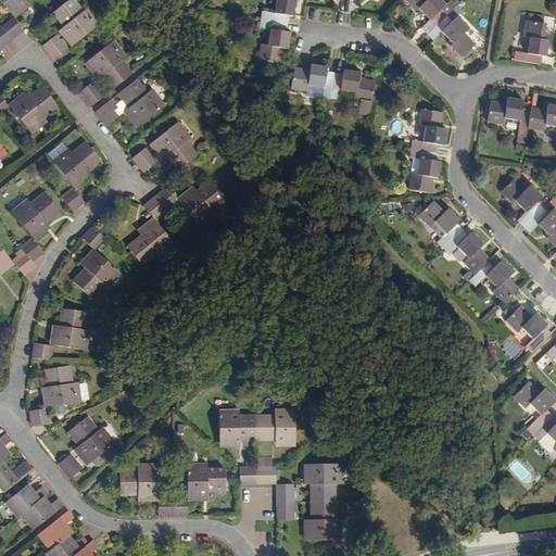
[(19,0),(12,7),(16,12),(29,0),(19,0)]
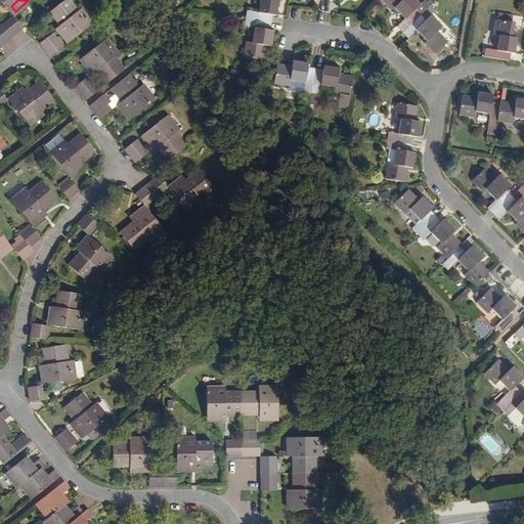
[(78,5),(74,0),(59,0),(51,7),(60,19),(63,17),(67,20),(64,24),(74,36),(92,19),(81,3),(78,5)]
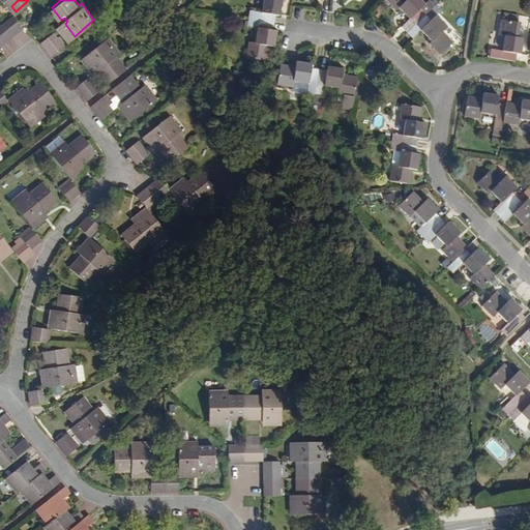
[(242,17),(271,22),(274,0),(255,0),(254,8),(243,6),(242,17)]
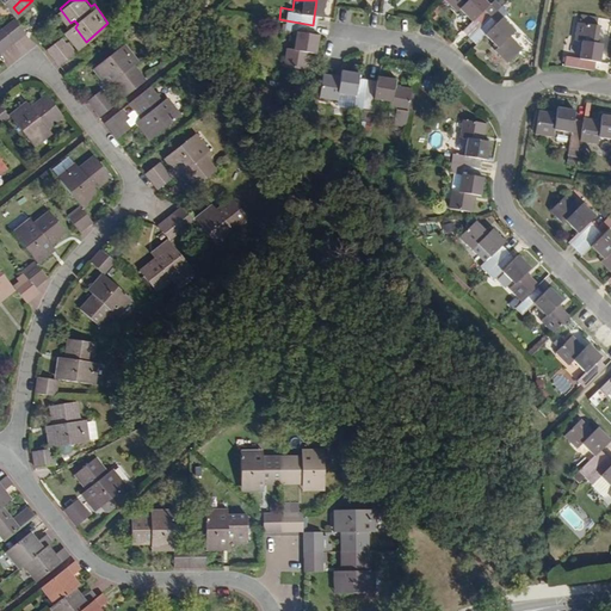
[(458,29),(464,36),(486,12),(494,4),(489,0),(442,0),(452,10),(456,5),(468,17),(458,29)]
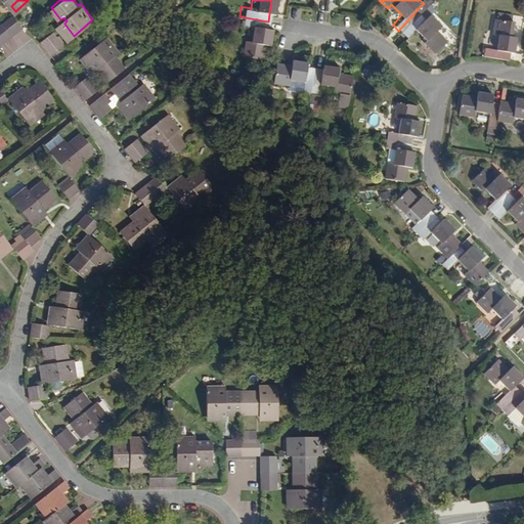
[(83,2),(81,3),(92,19),(95,17),(83,2)]
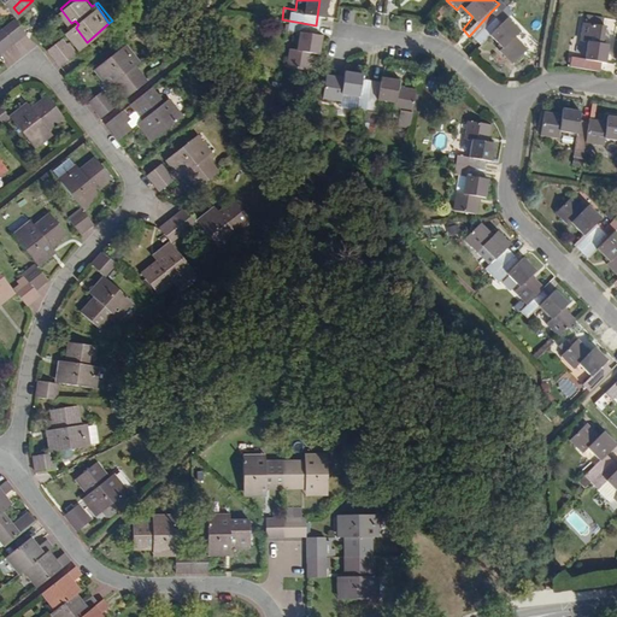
[(491,12),(469,36),(476,42),(488,31),(499,42),(497,48),(510,60),(522,45),(512,33),(516,27),(505,15),(499,19),(491,12)]
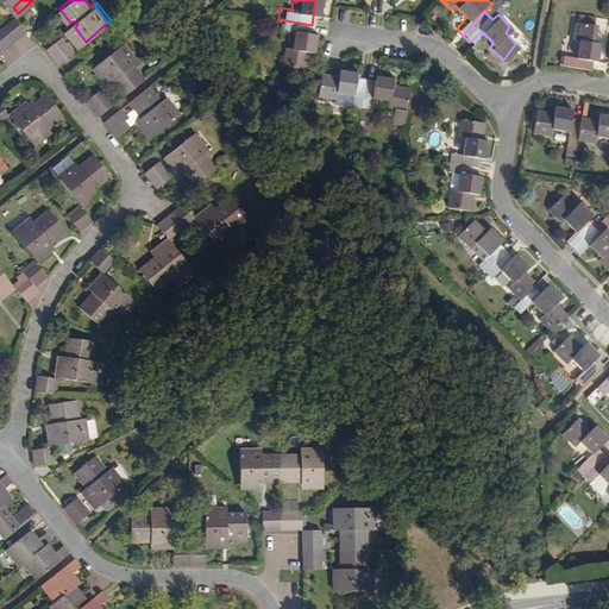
[(18,13),(2,24),(13,38),(27,27),(18,13)]
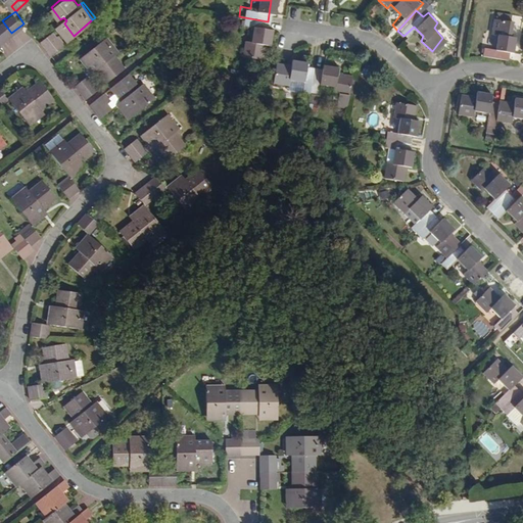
[(238,55),(240,56),(256,58),(259,43),(264,44),(268,21),(239,16),(238,24),(249,25),(247,39),(240,39),(238,55)]
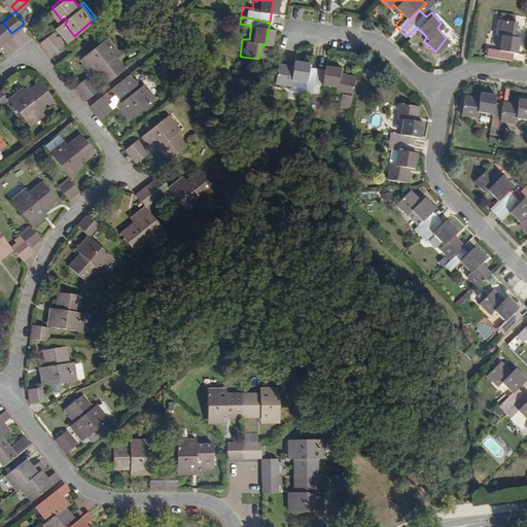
[(64,18),(61,20),(58,23),(71,38),(74,36),(65,24),(67,21),(64,18)]
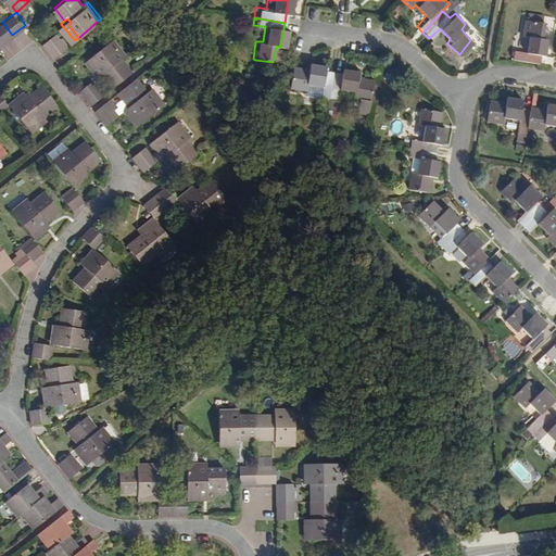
[(510,50),(509,58),(536,62),(536,54),(541,53),(543,37),(536,36),(539,23),(521,21),(519,37),(523,38),(522,50),(510,50)]
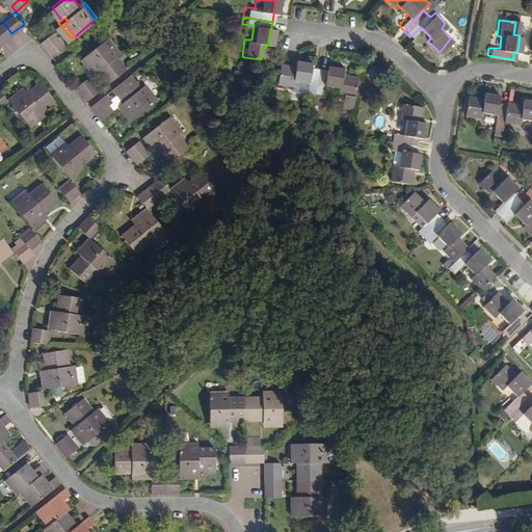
[(11,33),(2,21),(0,22),(0,42),(11,33)]
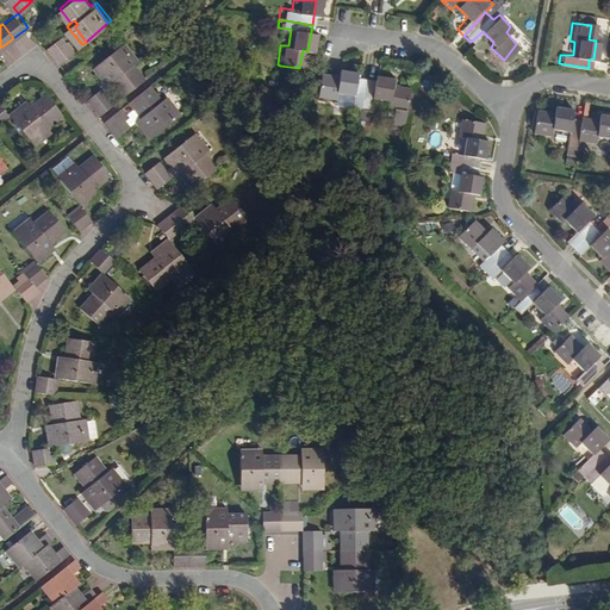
[(50,48),(60,61),(74,50),(63,37),(50,48)]
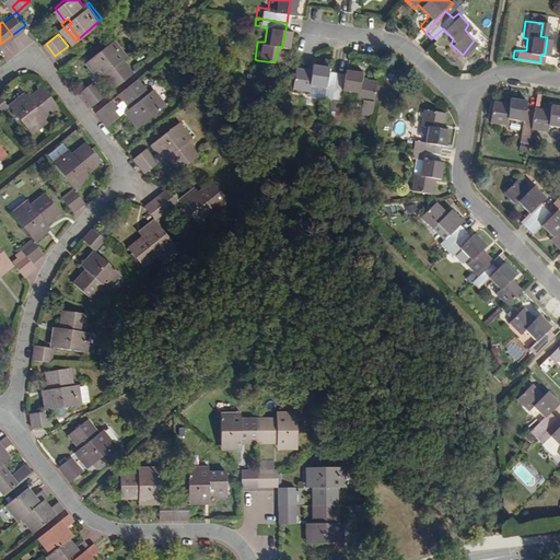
[(113,38),(125,54),(128,50),(116,35),(113,38)]
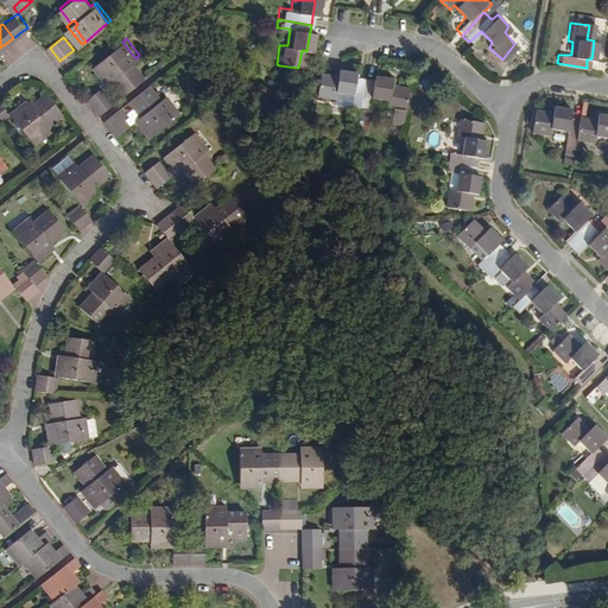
[(126,92),(146,75),(133,58),(135,58),(122,42),(100,59),(111,73),(107,76),(109,80),(114,76),(126,92)]
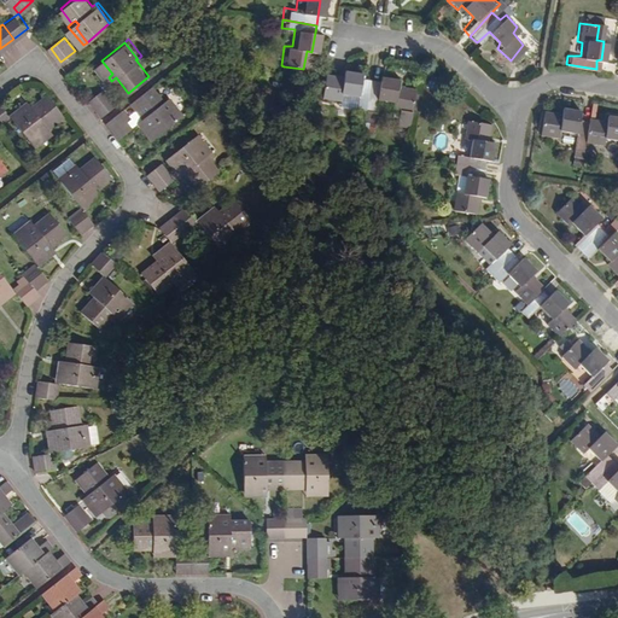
[(98,63),(109,77),(112,74),(101,60),(98,63)]
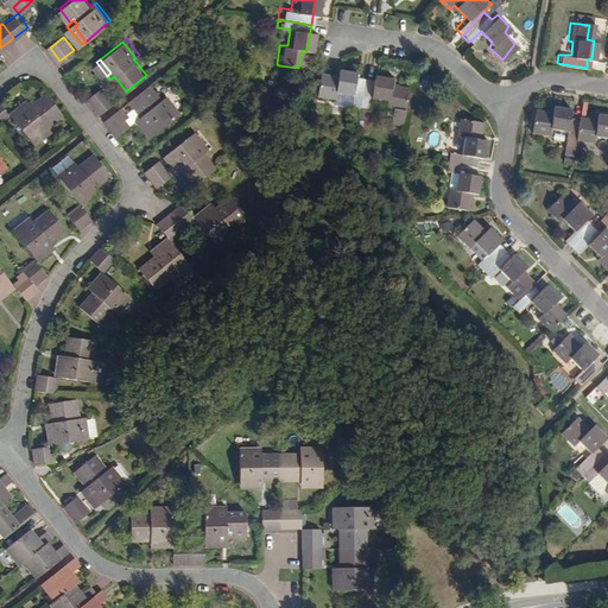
[(344,107),(354,108),(359,80),(348,77),(349,71),(334,69),(333,75),(315,71),(312,96),(329,99),(331,92),(347,94),(344,107)]
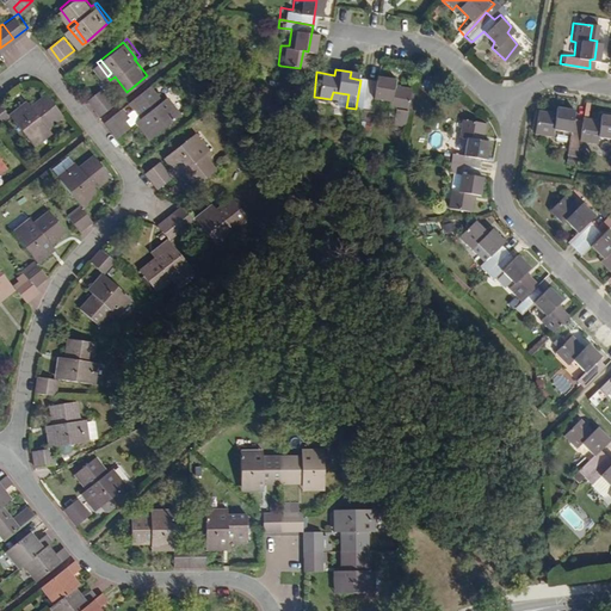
[(383,106),(400,110),(403,88),(390,86),(390,80),(371,76),(370,81),(360,80),(356,109),(365,110),(368,98),(383,99),(383,106)]
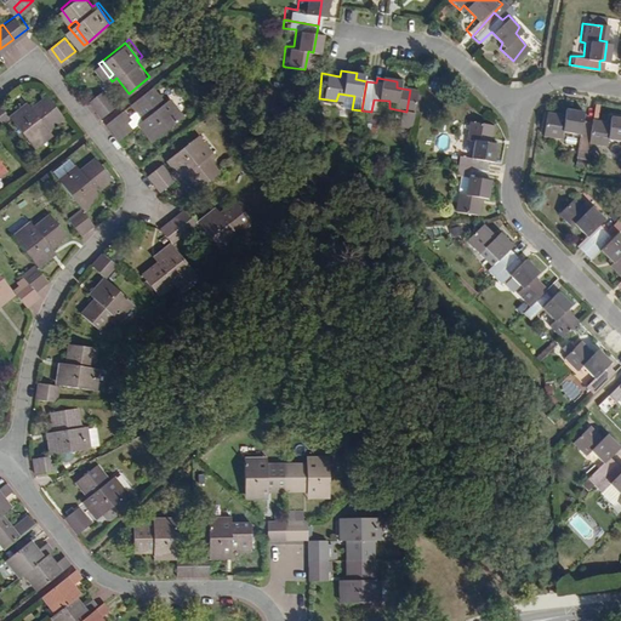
[(166,98),(154,83),(134,100),(144,114),(148,110),(152,115),(148,119),(160,134),(182,115),(169,97),(166,98)]
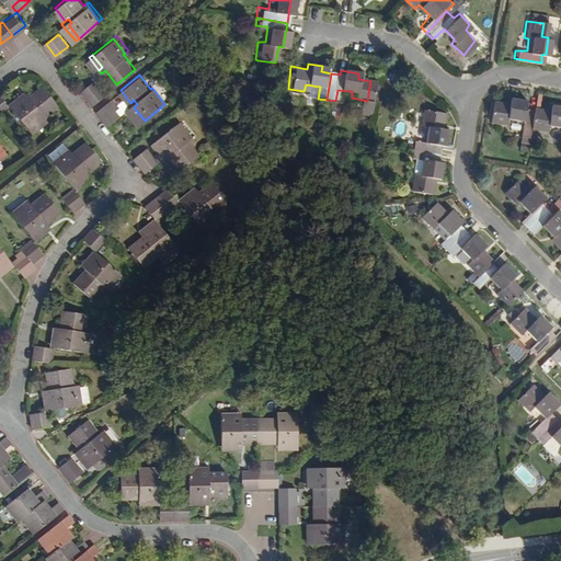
[(95,81),(83,91),(93,104),(105,94),(95,81)]
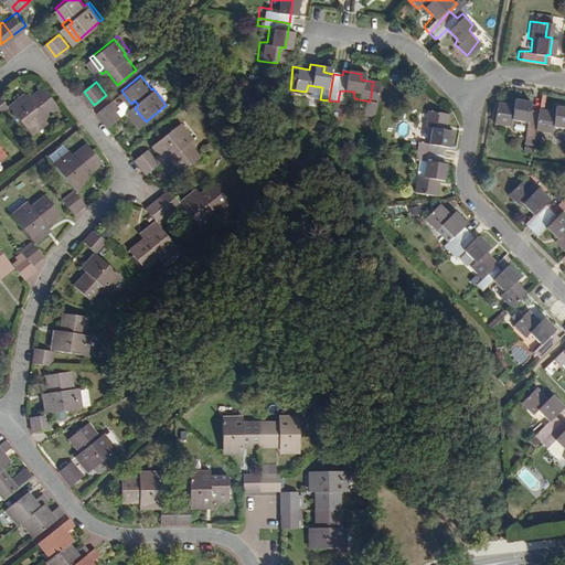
[(31,95),(14,108),(30,127),(46,115),(45,113),(57,102),(44,84),(30,94),(31,95)]
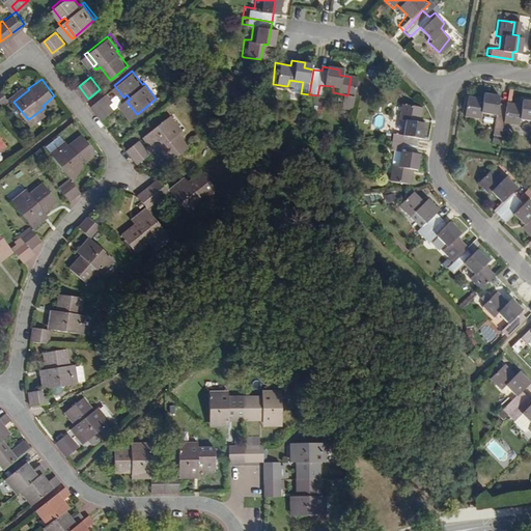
[(147,81),(144,83),(156,99),(159,96),(147,81)]
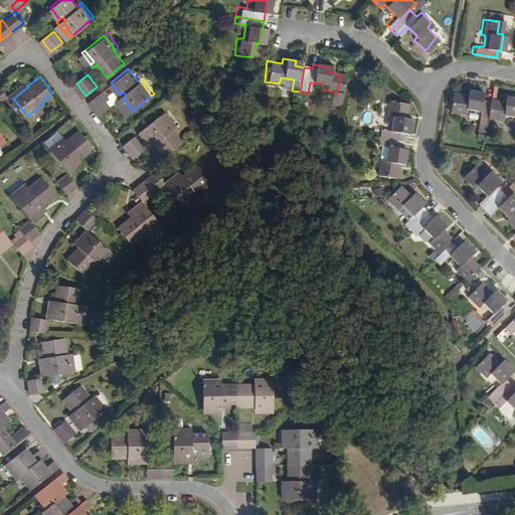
[(0,81),(0,101),(9,94),(0,81)]
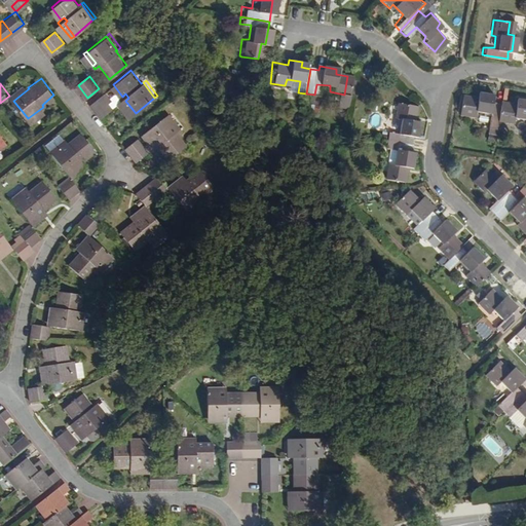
[(25,84),(9,96),(13,101),(29,88),(28,87),(25,84)]
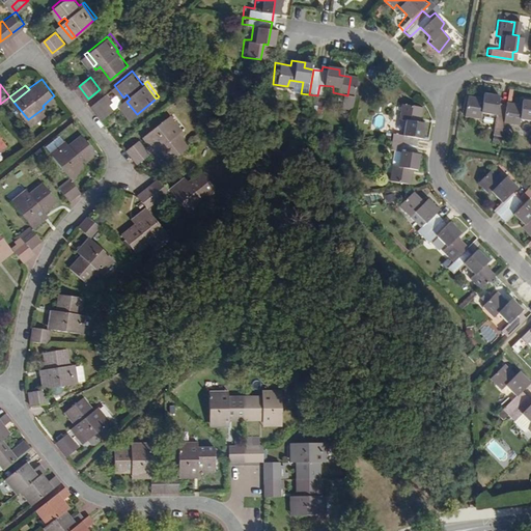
[(91,103),(101,114),(111,105),(103,93),(91,103)]
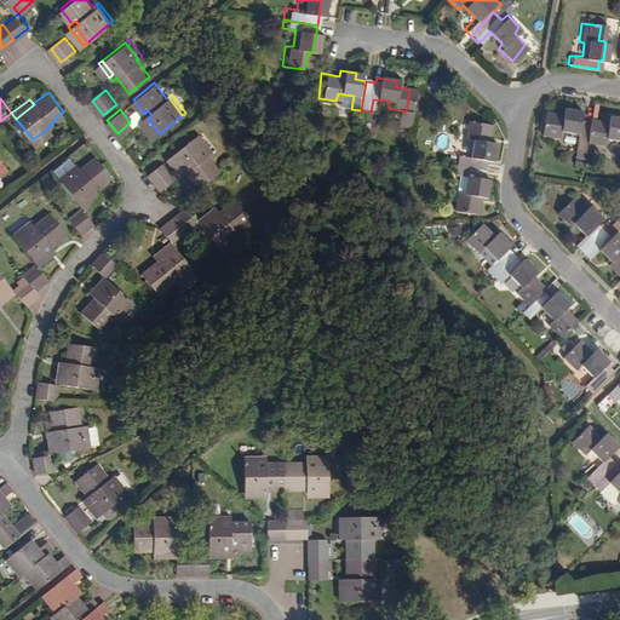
[(148,110),(144,114),(141,119),(155,137),(160,133),(148,119),(151,115),(148,110)]
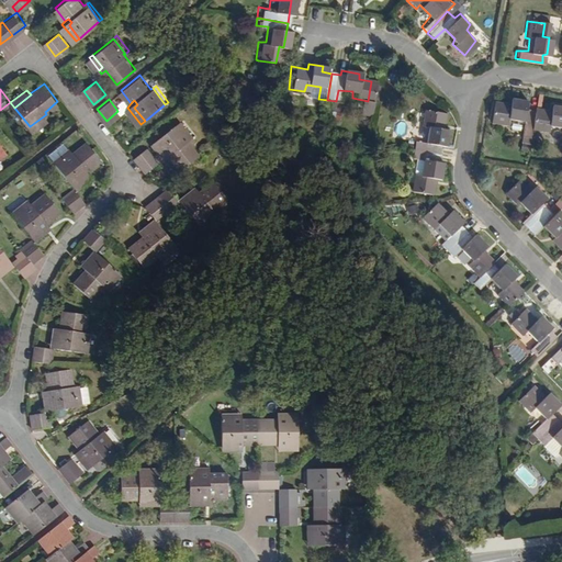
[(530,137),(531,131),(534,112),(525,110),(526,102),(509,100),(509,104),(493,103),(492,122),(506,124),(507,119),(523,120),(521,136),(530,137)]
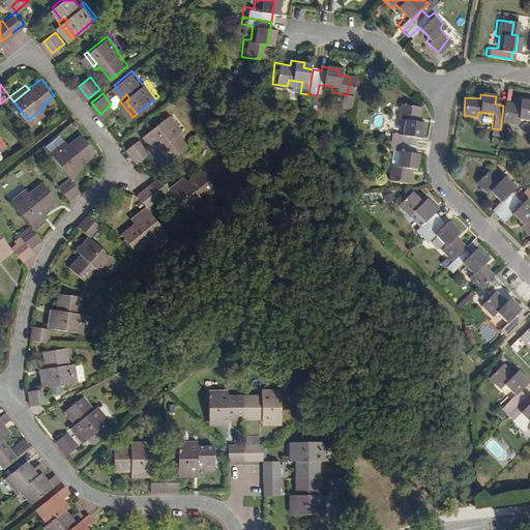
[(345,95),(344,109),(354,110),(355,96),(345,95)]
